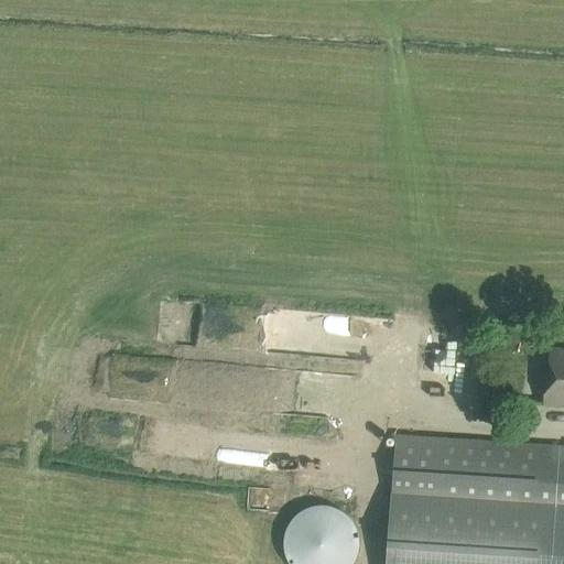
[(563,349),(550,348),(543,405),(563,407),(563,349)]
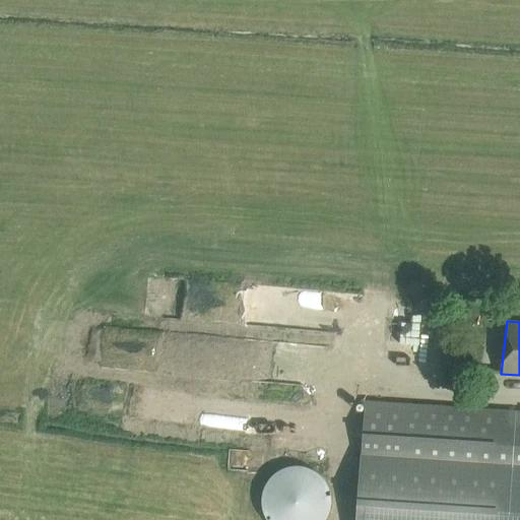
[(406,333),(405,353),(440,354),(441,334),(406,333)]
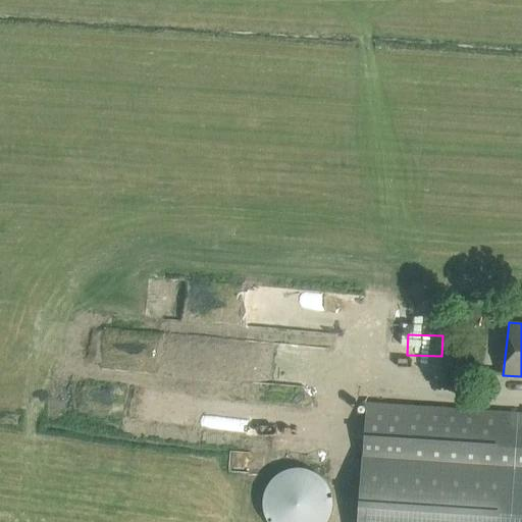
[(501,478),(521,479),(521,413),(366,403),(362,469),(501,478)]
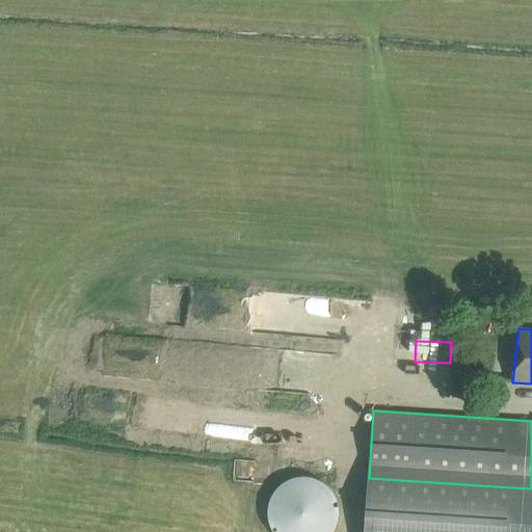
[(331,531),(334,530),(337,525),(338,519),(339,512),(338,506),(337,500),(334,495),(330,489),(326,485),(321,481),(315,479),(310,477),(303,477),(297,477),(291,479),(286,481),(283,483),(280,485),(275,489),(271,495),(269,501),(267,506),(267,512),(267,519),(269,525),(271,530),(272,531),(331,531)]
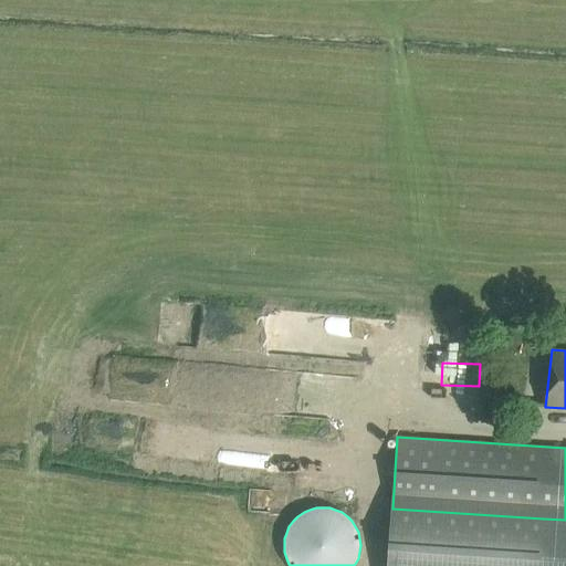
[(540,565),(543,519),(392,509),(387,565),(540,565)]
